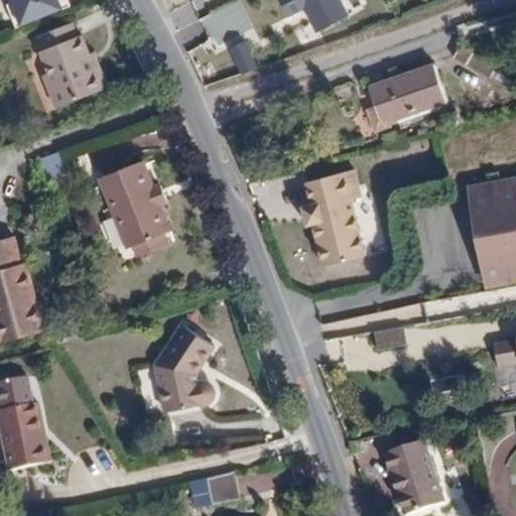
[(5,0),(16,28),(70,5),(68,0),(5,0)]
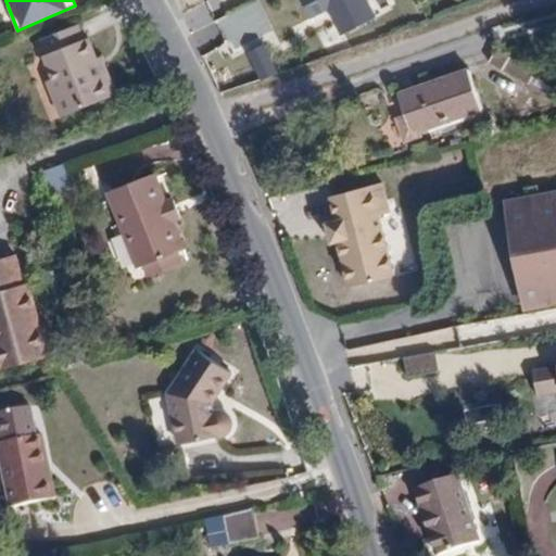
[(365,0),(298,0),(307,17),(324,10),(338,37),(375,17),(365,0)]
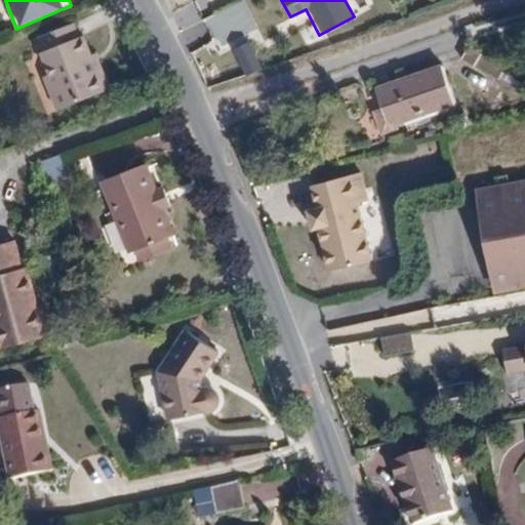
[(79,39),(73,22),(29,37),(36,54),(79,39)]
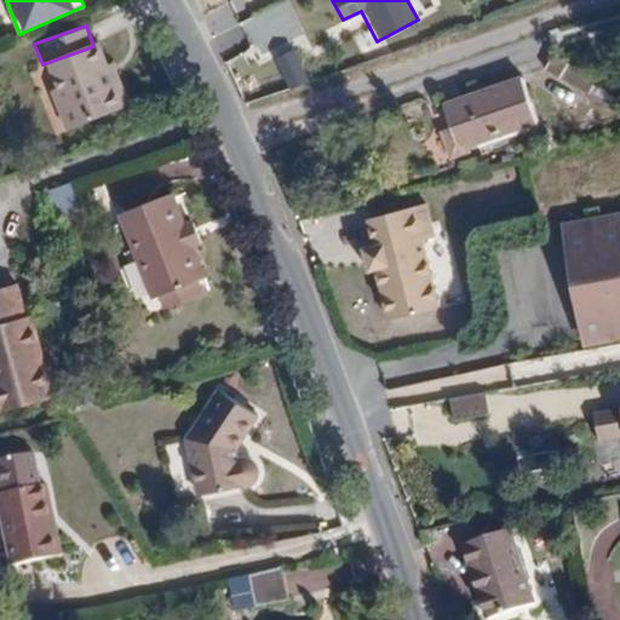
[(65,130),(127,105),(112,65),(107,67),(97,44),(93,46),(42,64),(55,97),(53,97),(65,130)]
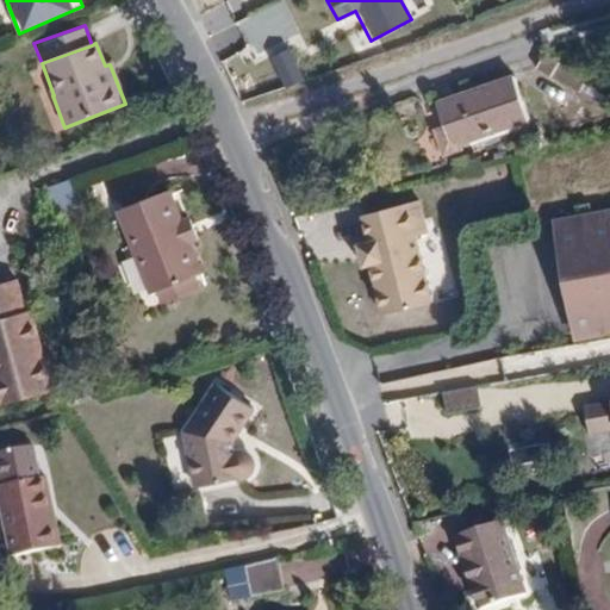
[(290,48),(268,57),(284,89),(304,78),(290,48)]
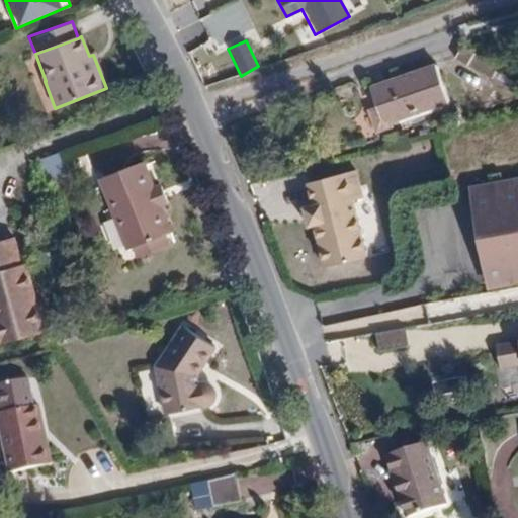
[(462,41),(453,59),(488,78),(497,61),(462,41)]
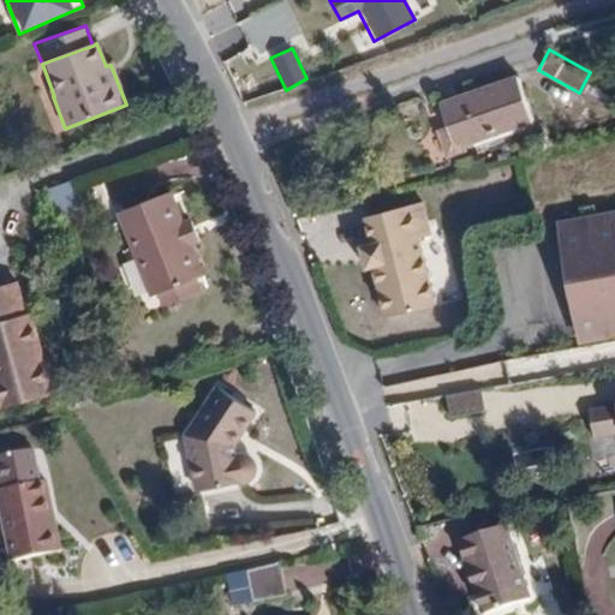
[(434,130),(441,153),(527,125),(512,78),(435,103),(443,127),(434,130)]
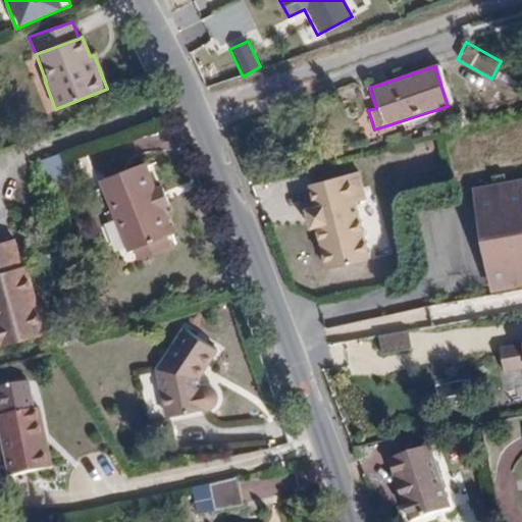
[(43,158),(46,175),(65,173),(62,155),(43,158)]
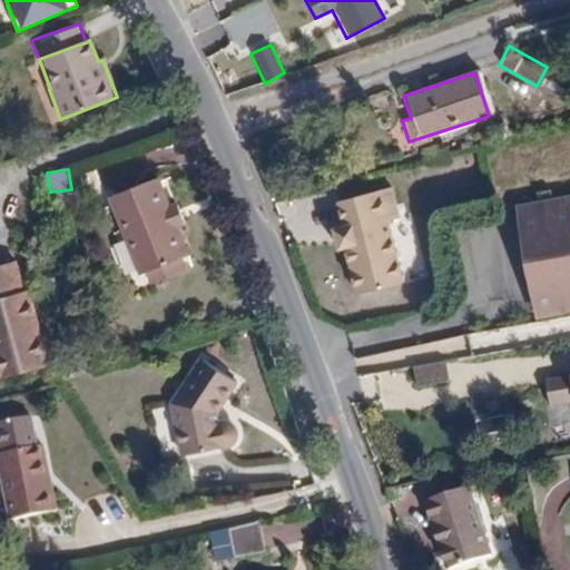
[(192,255),(160,178),(109,198),(139,276),(192,255)]
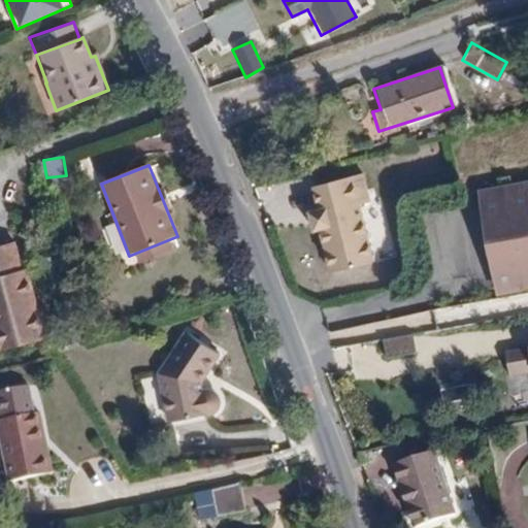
[(308,234),(317,233),(326,274),(371,264),(358,207),(370,204),(362,173),(309,189),(316,210),(304,212),(308,234)]
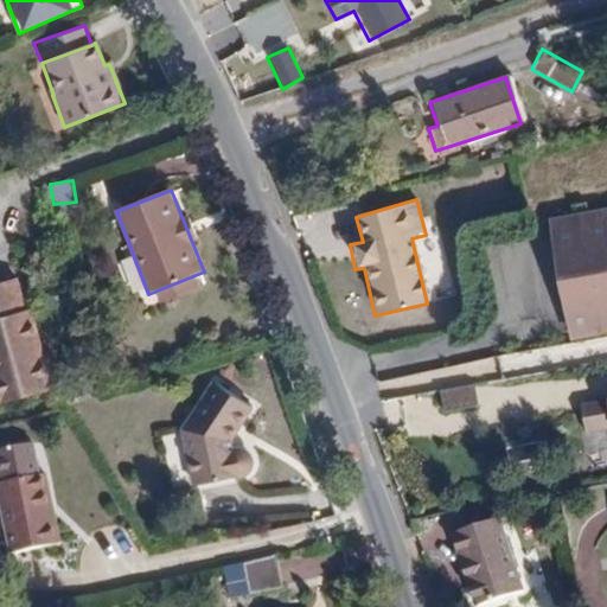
[(606,331),(606,211),(545,222),(567,338),(606,331)]
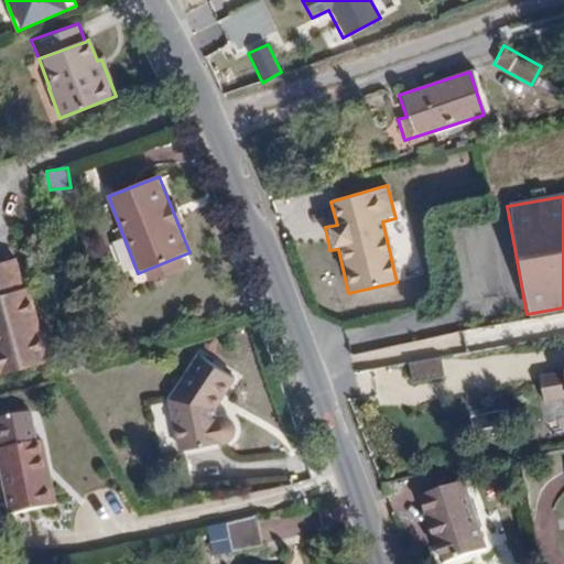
[(0,295),(24,290),(17,259),(0,262),(0,295)]
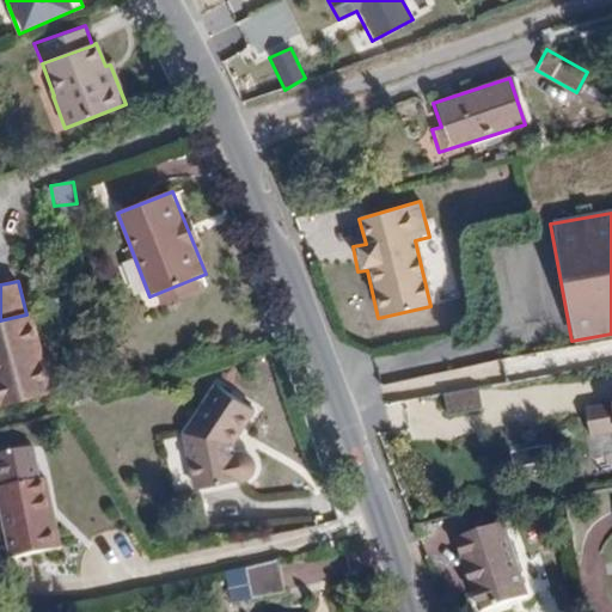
[(0,408),(48,398),(30,314),(26,314),(0,320),(0,408)]
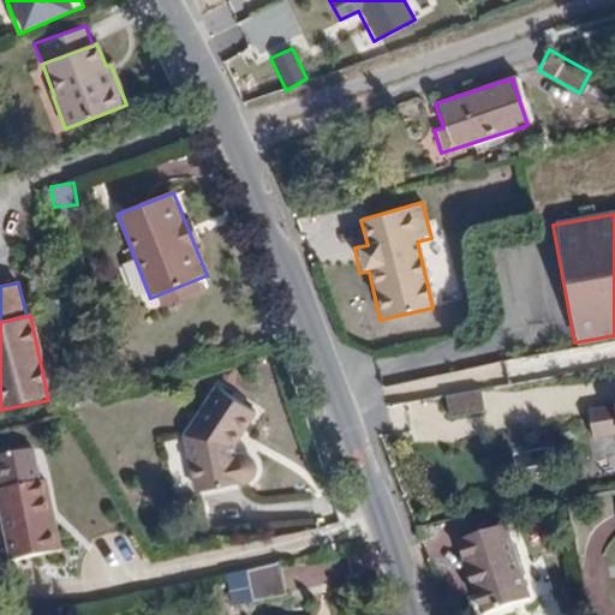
[(257,412),(216,388),(181,431),(193,496),(248,487),(255,481),(256,471),(254,461),(246,458),(236,458),(237,443),(257,412)]
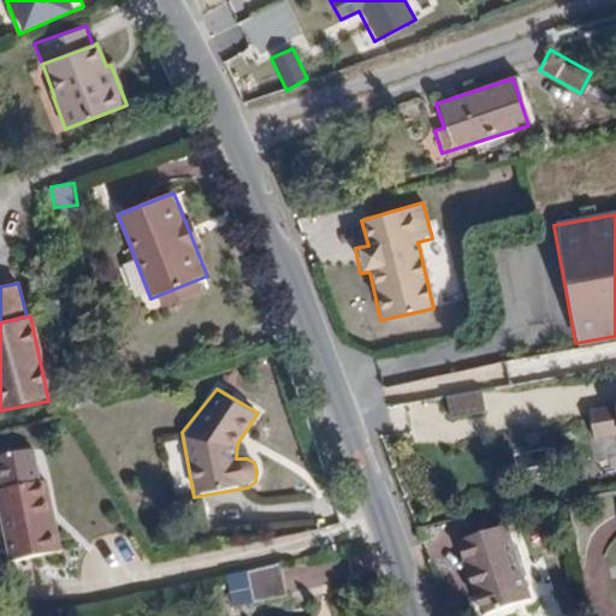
[(615,401),(609,403),(610,408),(587,412),(592,443),(615,439),(615,401)]
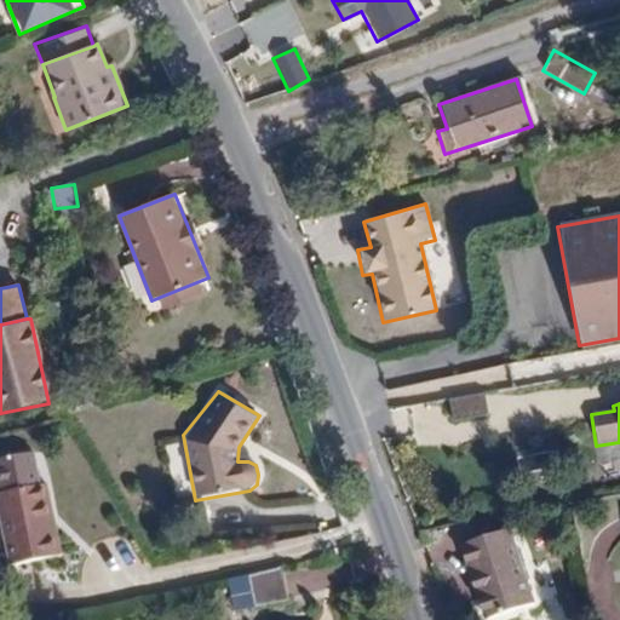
[(47,487),(41,488),(34,454),(0,458),(0,507),(10,566),(53,558),(49,524),(53,523),(47,487)]
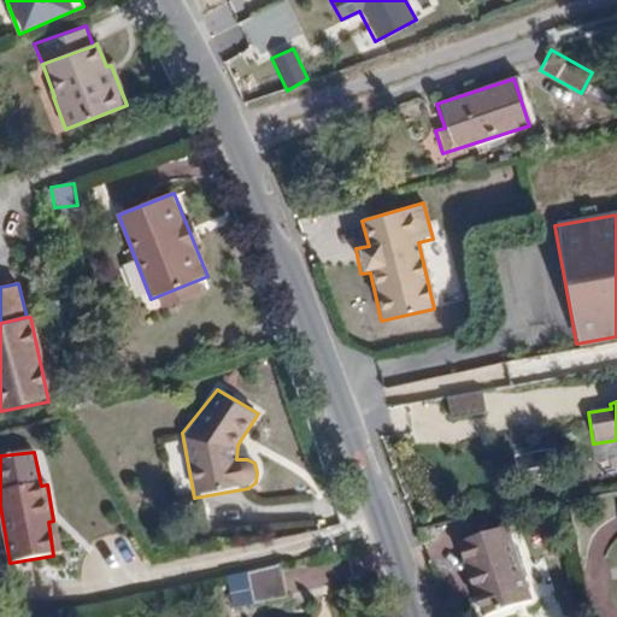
[(529,601),(510,529),(459,544),(479,615),(529,601)]
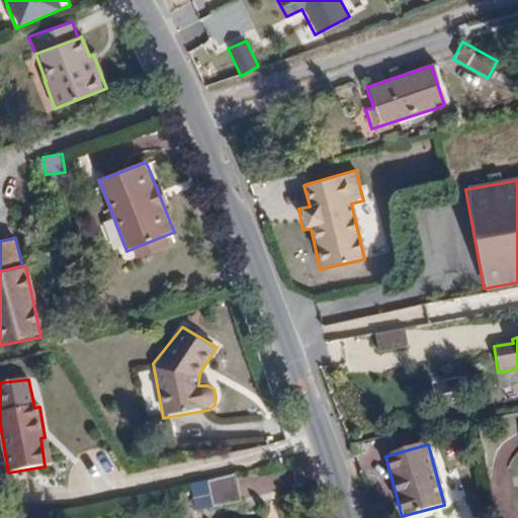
[(238,477),(208,481),(212,505),(242,501),(238,477)]
